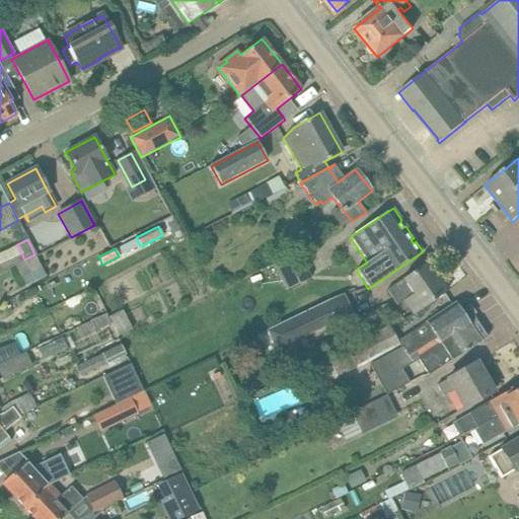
[(310,278),(298,251),(273,264),(285,290),(310,278)]
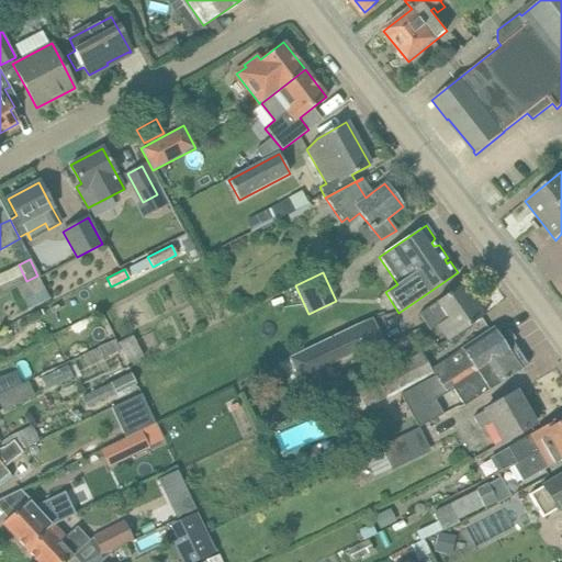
[(461,284),(444,296),(418,314),(429,330),(436,326),(447,341),(484,315),(461,284)]
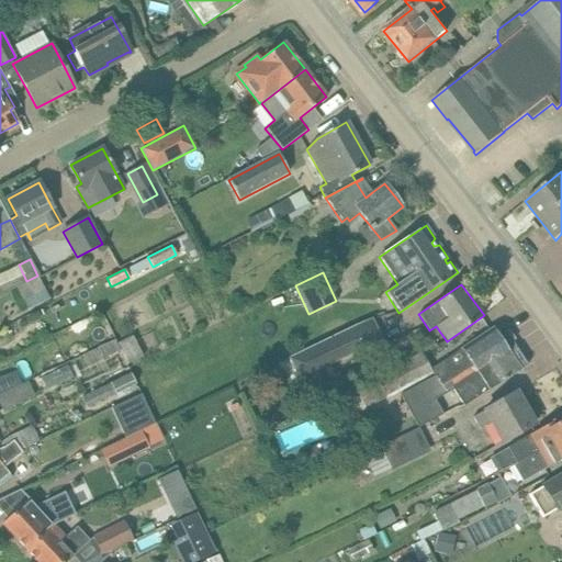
[(355,325),(288,357),(299,379),(383,339),(372,318),(355,325)]
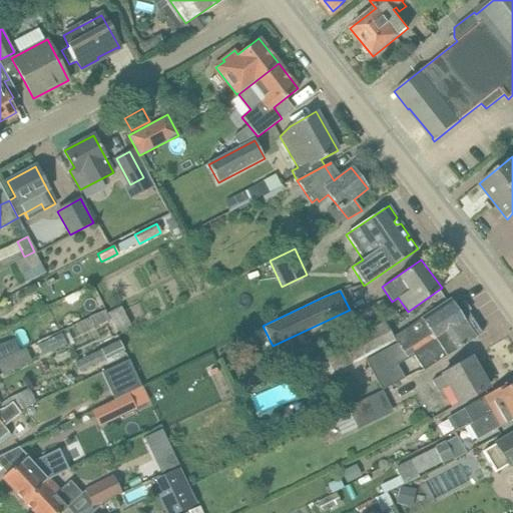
[(450,300),(421,318),(395,335),(399,342),(366,361),(382,390),(405,378),(398,365),(412,357),(423,371),(445,355),(446,357),(475,338),(474,336),(477,329),(457,298),(451,302),(450,300)]
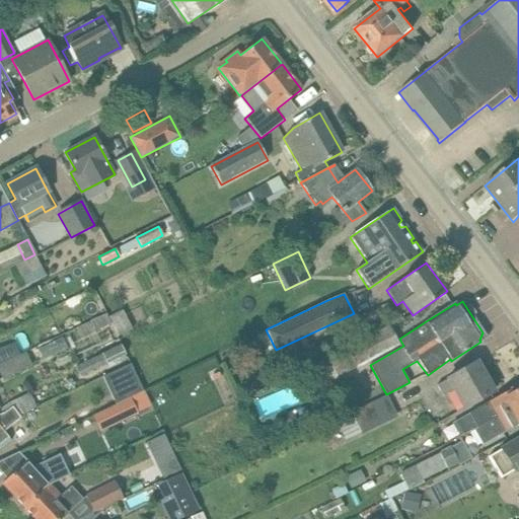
[(123,310),(108,316),(118,336),(132,328),(123,310)]
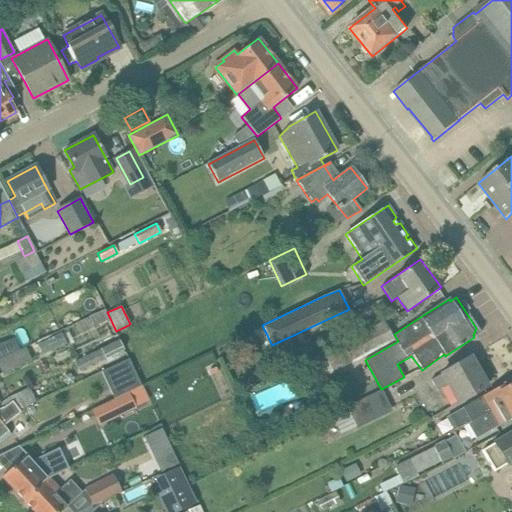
[(104,309),(88,317),(93,327),(109,319),(115,332),(116,331),(107,312),(106,313),(104,309)]
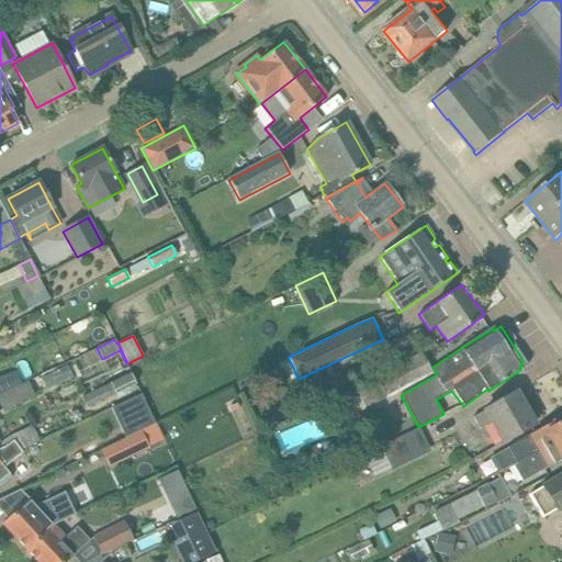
[(385,373),(356,389),(337,397),(340,405),(351,400),(359,413),(367,408),(431,372),(420,353),(401,364),(398,361),(383,369),(385,373)]
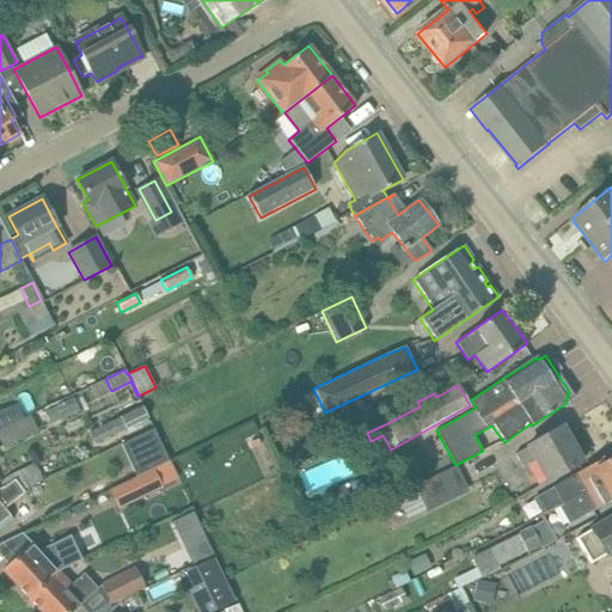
[(95,441),(152,422),(147,409),(90,428),(95,441)]
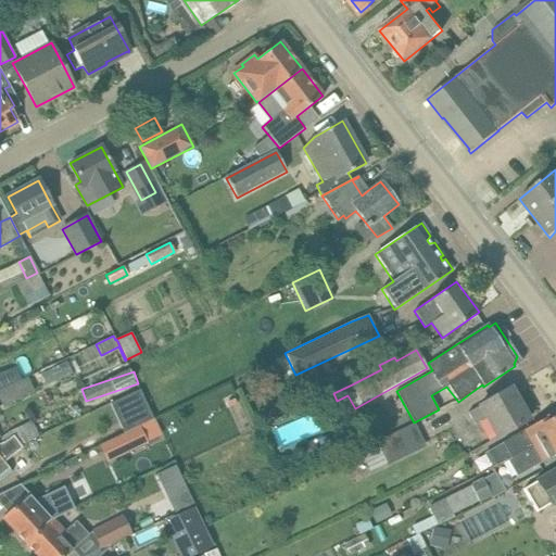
[(27,377),(0,390),(0,401),(2,406),(34,391),(27,377)]
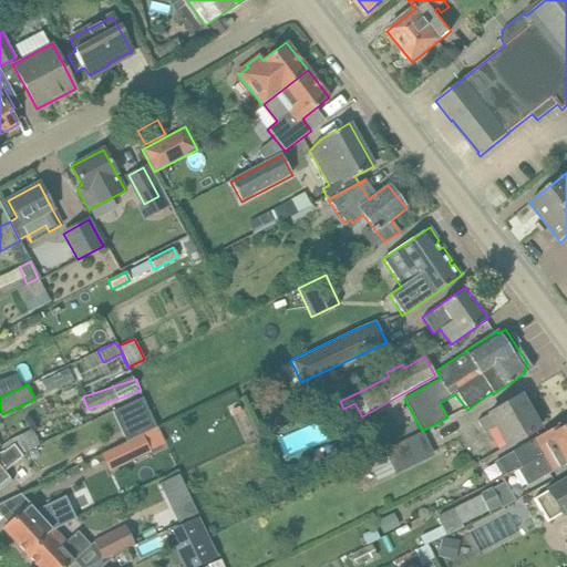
[(114,409),(127,441),(103,451),(111,471),(167,447),(146,395),(114,409)]
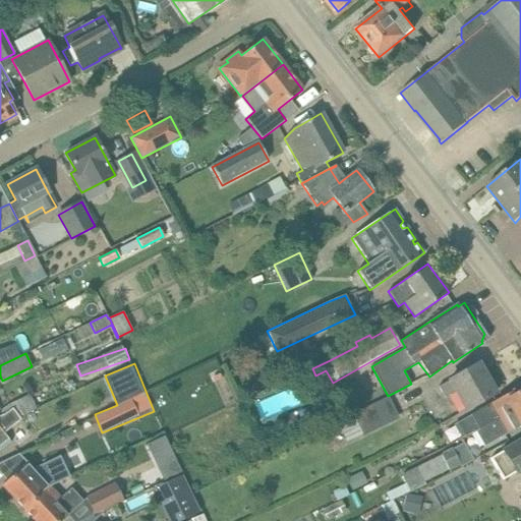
[(478,363),(439,387),(444,397),(454,392),(465,411),(495,394),(478,363)]
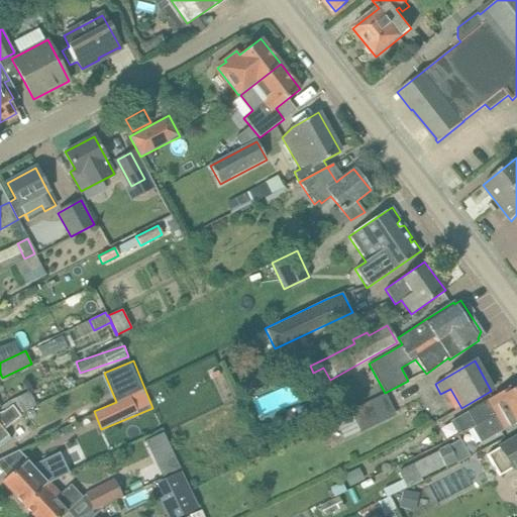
[(468,411),(452,420),(459,433),(472,427),(473,428),(476,426),(516,402),(516,386),(510,391),(508,388),(491,398),(483,403),(468,411)]
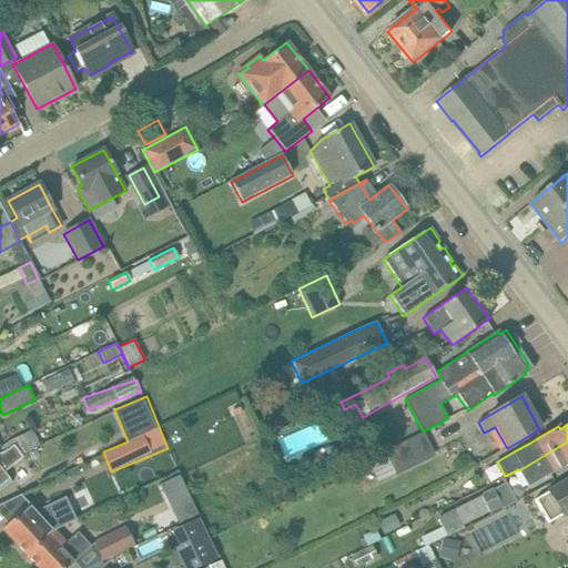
[(0,446),(0,449),(1,452),(12,442),(22,454),(40,445),(33,429),(11,439),(0,446)]
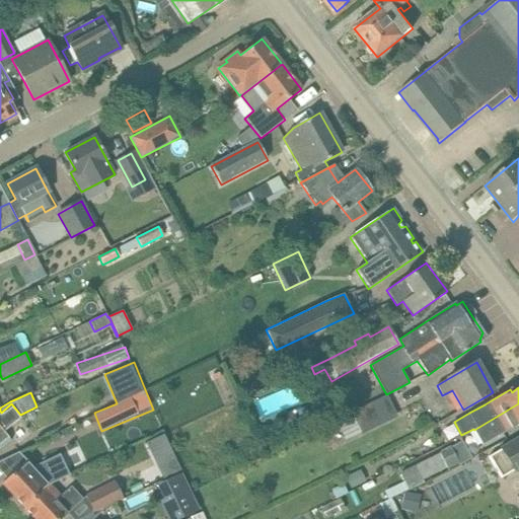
[(397,417),(387,394),(335,420),(345,440),(360,433),(361,434),(397,417)]
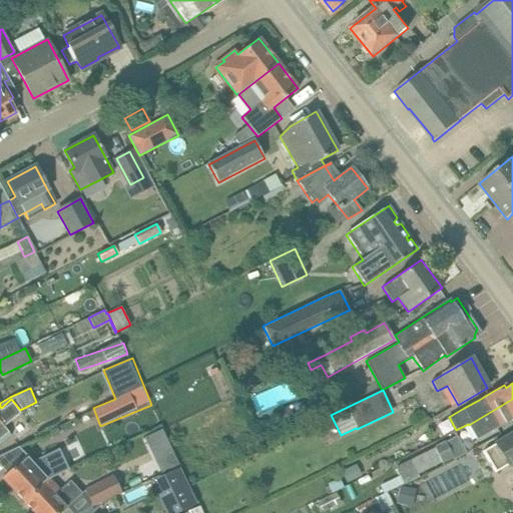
[(19,410),(20,410),(11,399),(1,408),(8,419),(19,410)]
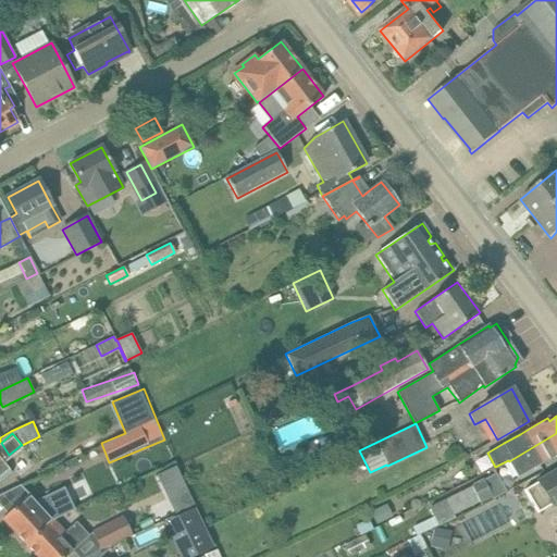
[(556,433),(509,461),(517,477),(539,466),(556,455),(556,433)]
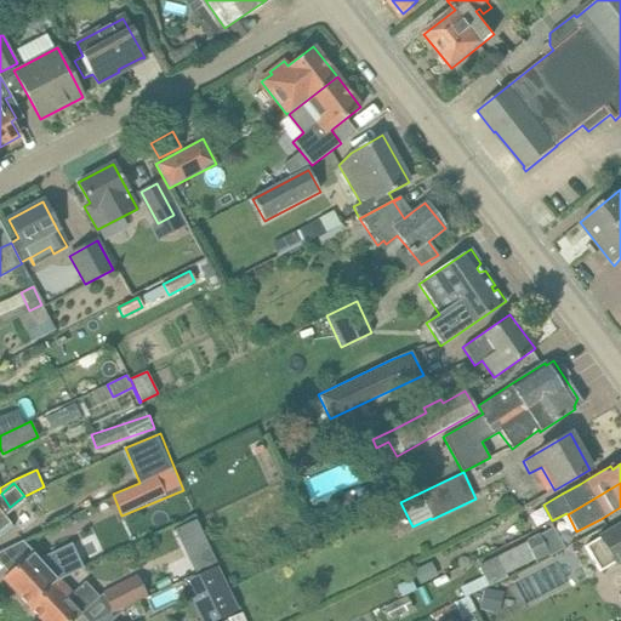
[(194,516),(182,522),(191,541),(204,534),(194,516)]
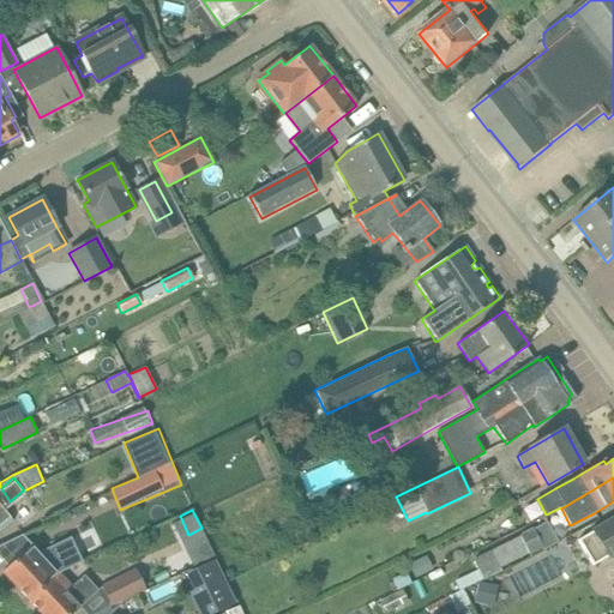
[(581,539),(578,540),(593,565),(608,555),(609,558),(613,554),(613,517),(602,525),(581,539)]
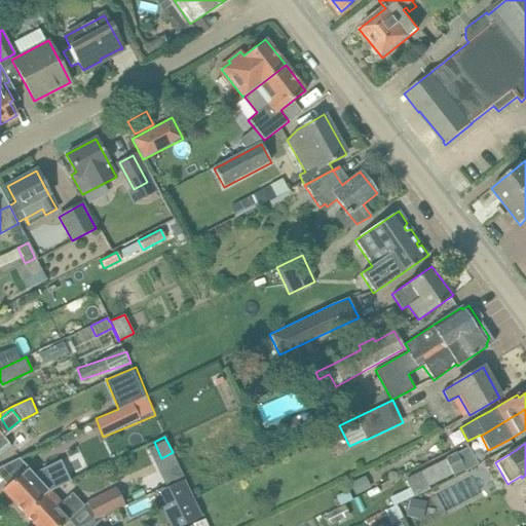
[(446,459),(406,479),(414,496),(429,489),(428,486),(453,474),(453,475),(465,470),(456,451),(445,457),(446,459)]
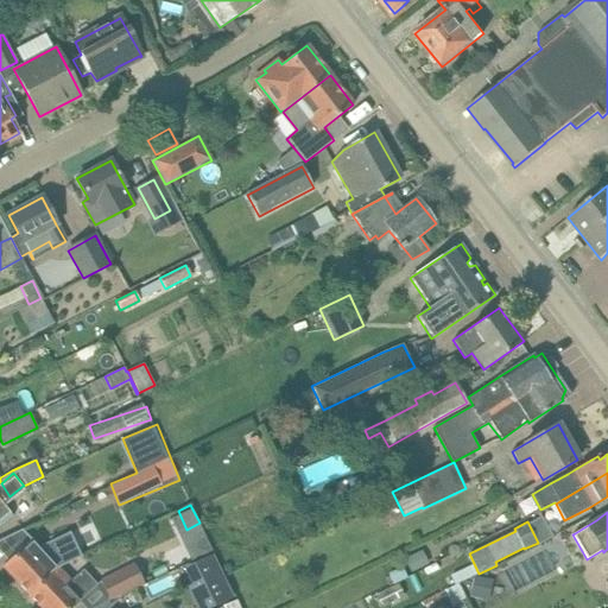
[(20,550),(2,567),(29,595),(57,569),(56,568),(80,557),(68,532),(37,548),(31,540),(26,544),(20,550)]
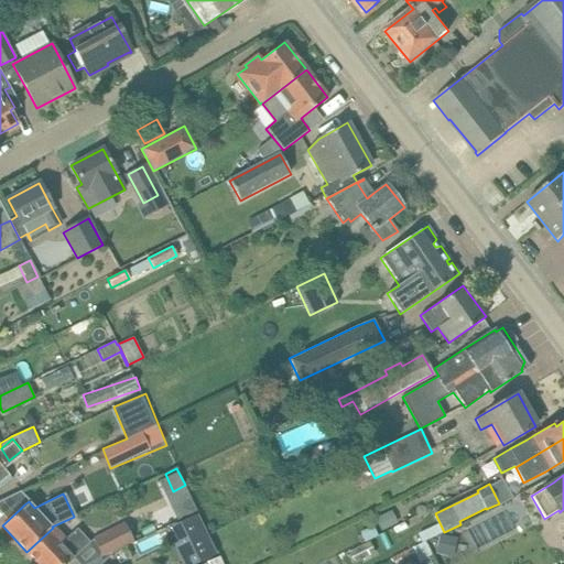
[(195,514),(171,527),(188,563),(195,563),(215,554),(195,514)]
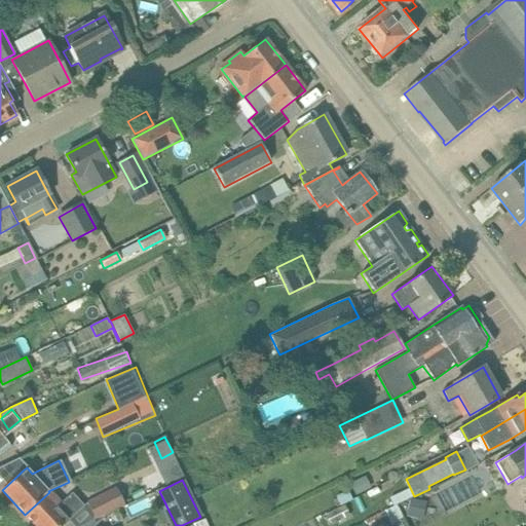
[(124,502),(117,488),(88,502),(96,517),(124,502)]
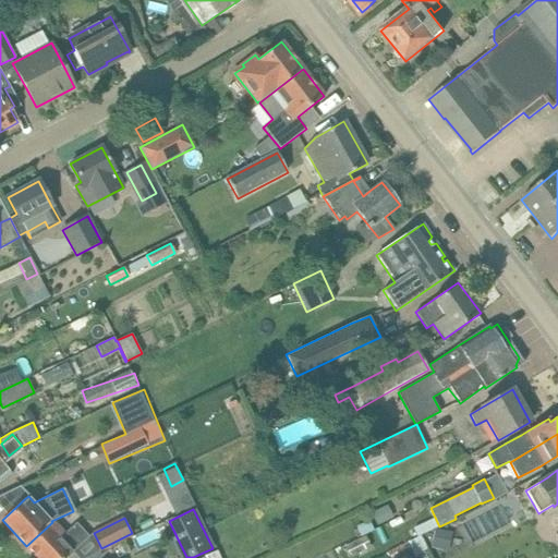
[(52,522),(26,546),(37,557),(64,557),(72,552),(72,550),(88,536),(76,522),(64,535),(52,522)]
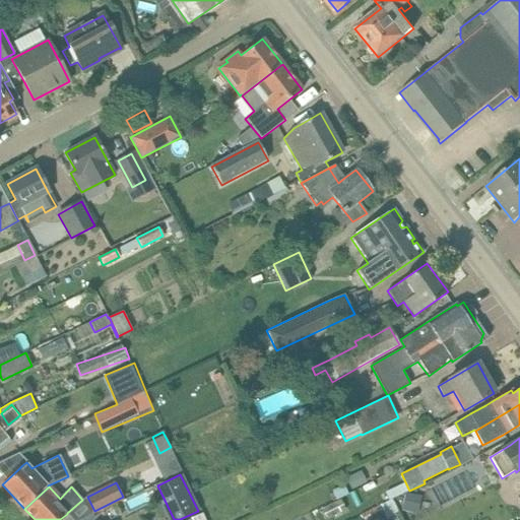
[(366,512),(361,514),(363,519),(366,519),(386,511),(387,513),(397,509),(391,499),(366,512)]
